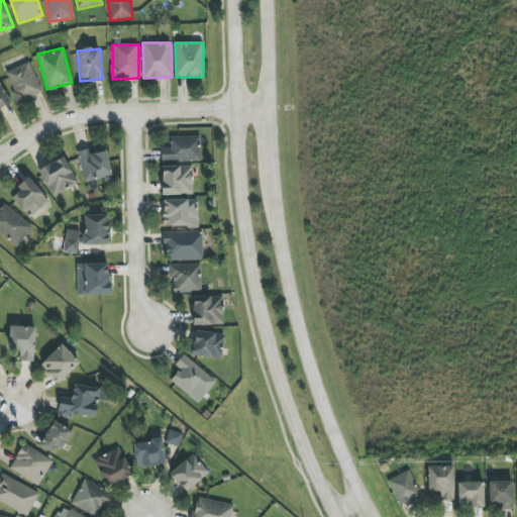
[(18,104),(42,94),(29,62),(5,73),(18,104)]
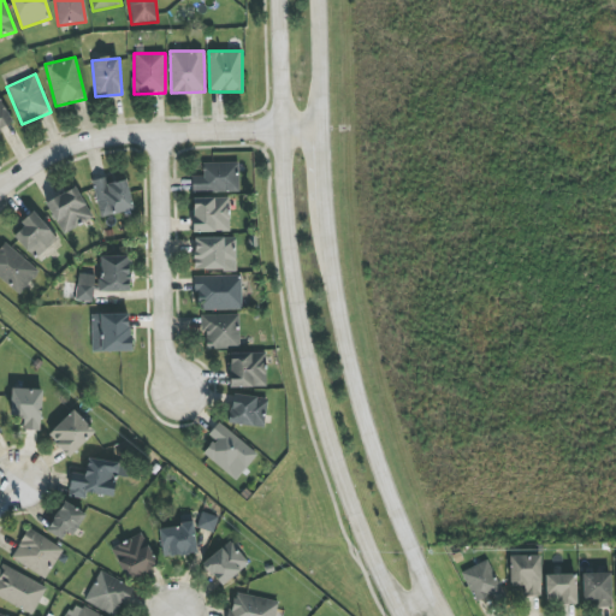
[(0,129),(11,125),(0,96),(0,129)]
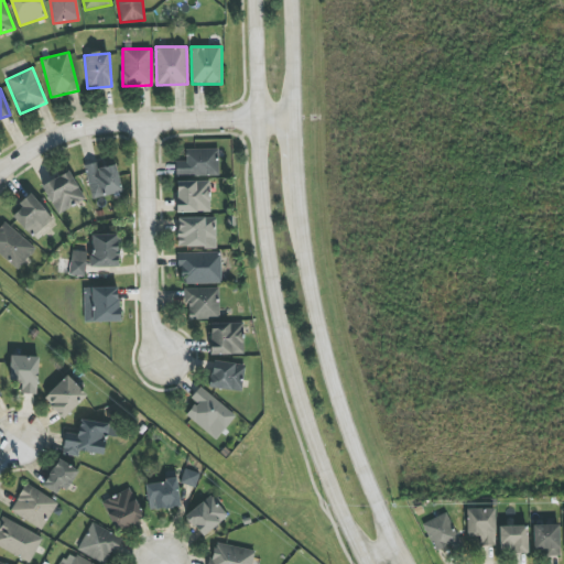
[(218,175),(218,149),(185,150),(186,161),(175,162),(175,175),(218,175)]
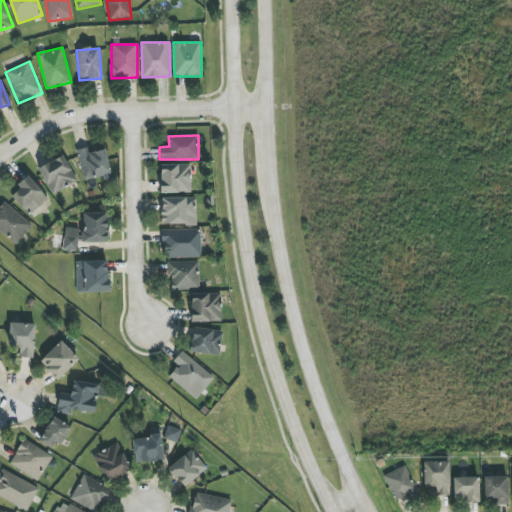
[(106,150),(89,153),(88,148),(78,150),(83,180),(110,175),(106,150)]
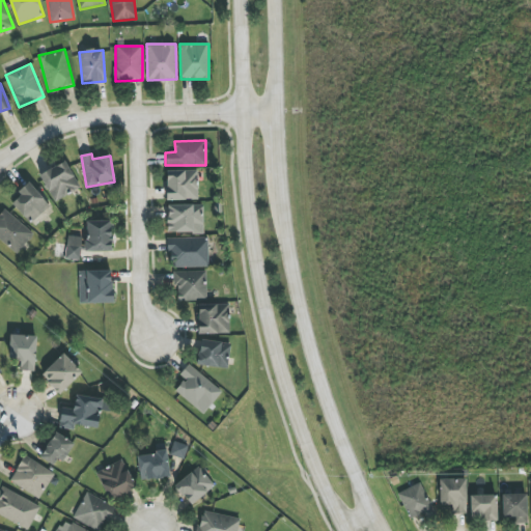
[(80,189),(65,161),(39,174),(54,202),(80,189)]
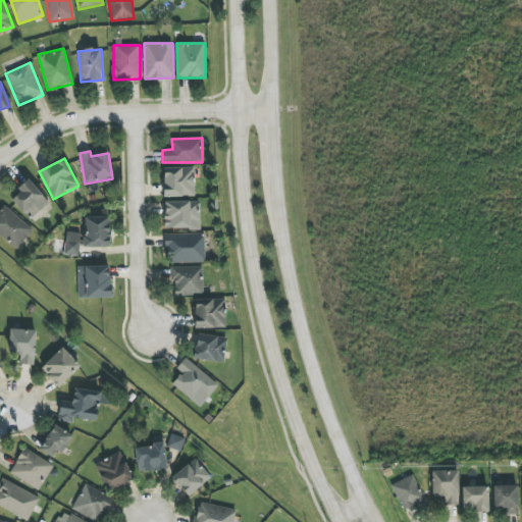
[(164,196),(194,197),(195,168),(164,167),(164,196)]
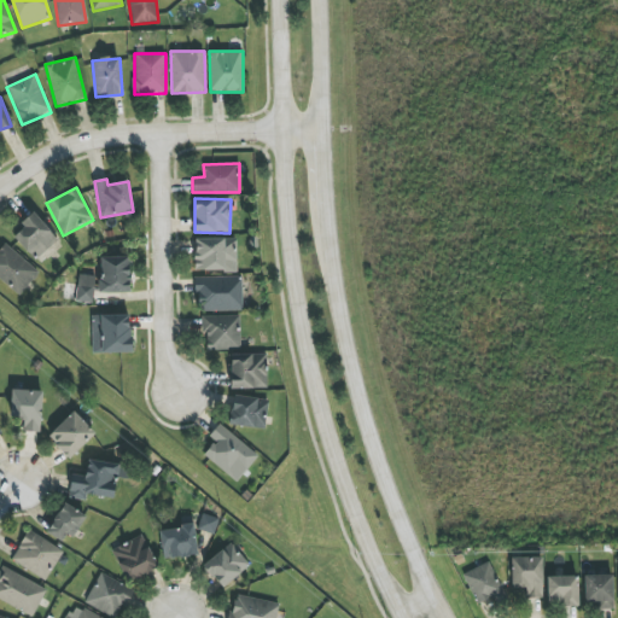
[(13,238),(35,261),(58,239),(33,213),(21,225),(24,228),(13,238)]
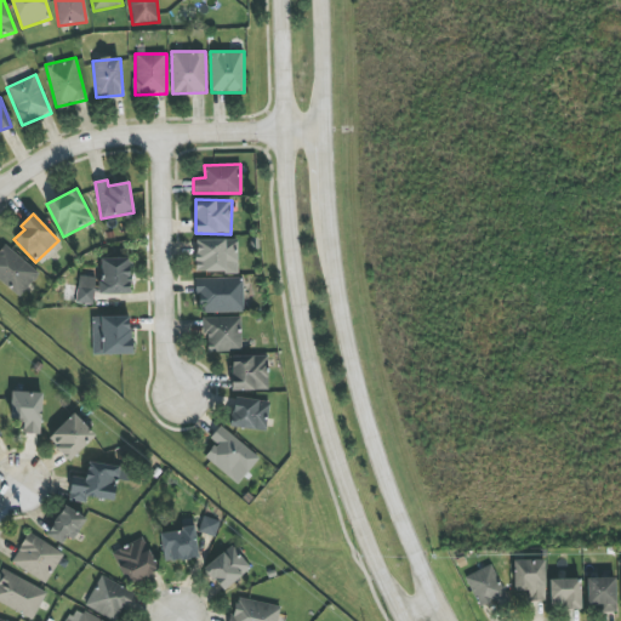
[(195,272),(228,271),(228,265),(238,265),(238,239),(195,240),(195,272)]
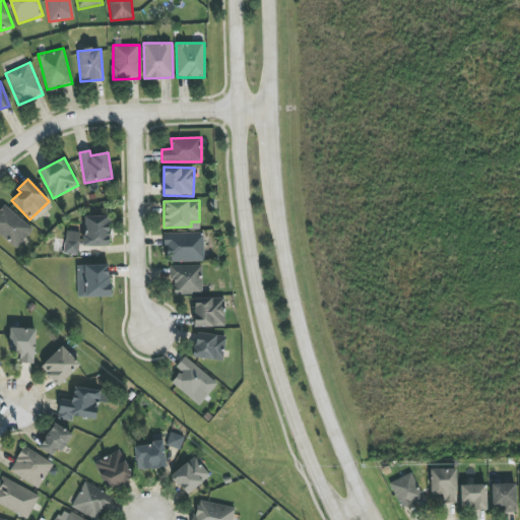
[(34,226),(2,205),(0,207),(0,235),(19,248),(34,226)]
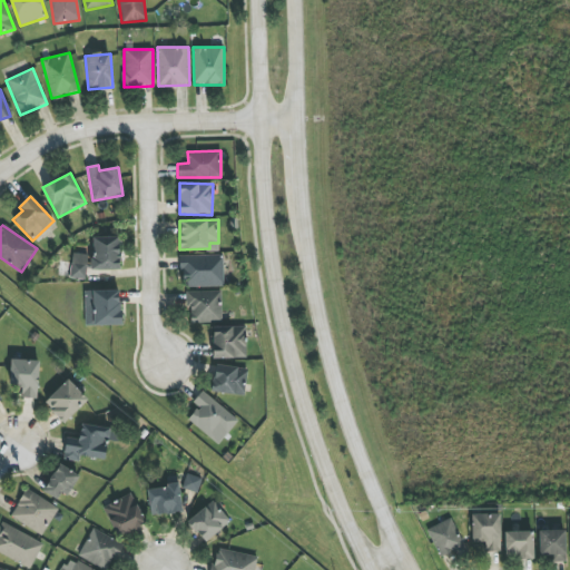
[(92,269),(119,271),(120,237),(94,237),(92,269)]
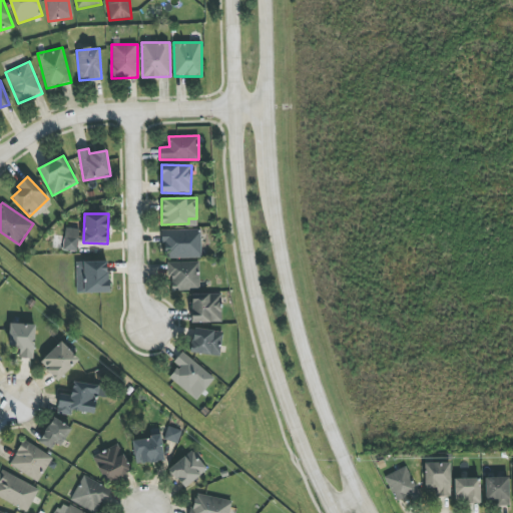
[(79,229),(65,227),(63,250),(77,251),(79,229)]
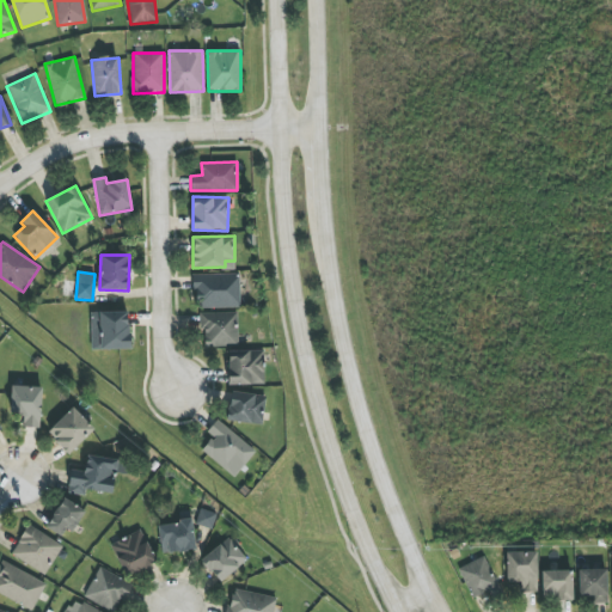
[(239,274),(195,275),(196,308),(240,307),(239,274)]
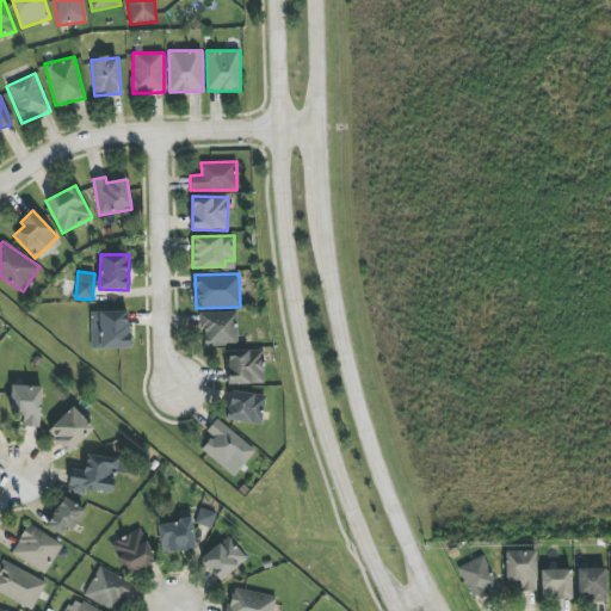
[(91,312),(91,332),(100,332),(102,349),(129,349),(129,312),(91,312)]
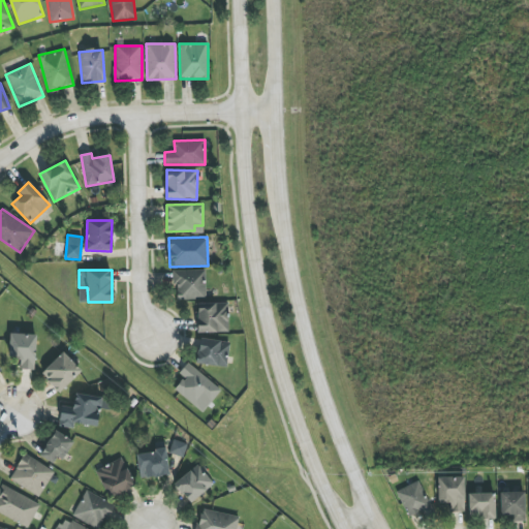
[(206,299),(206,270),(175,271),(175,300),(206,299)]
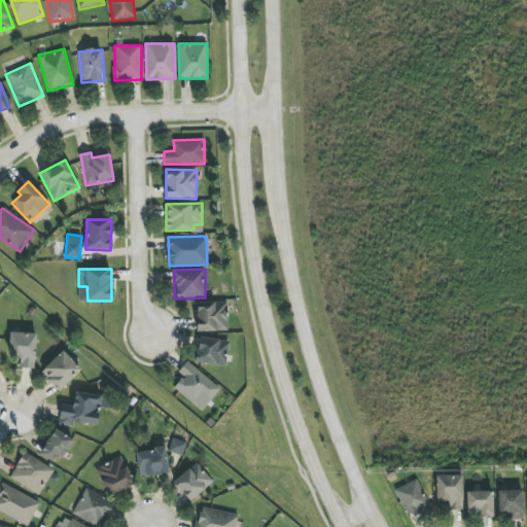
[(197,303),(197,331),(227,331),(227,302),(197,303)]
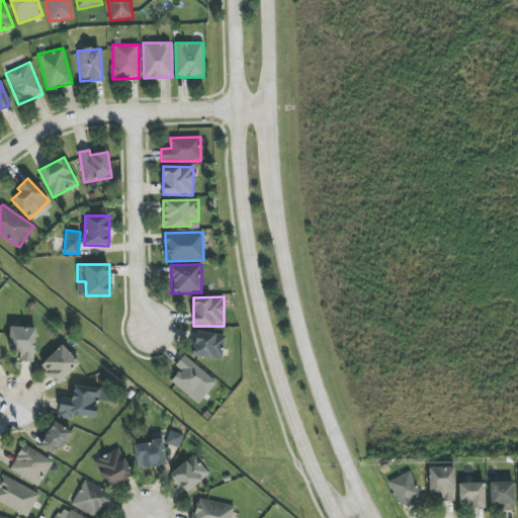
[(9,350),(19,351),(19,361),(34,362),(35,328),(10,327),(9,350)]
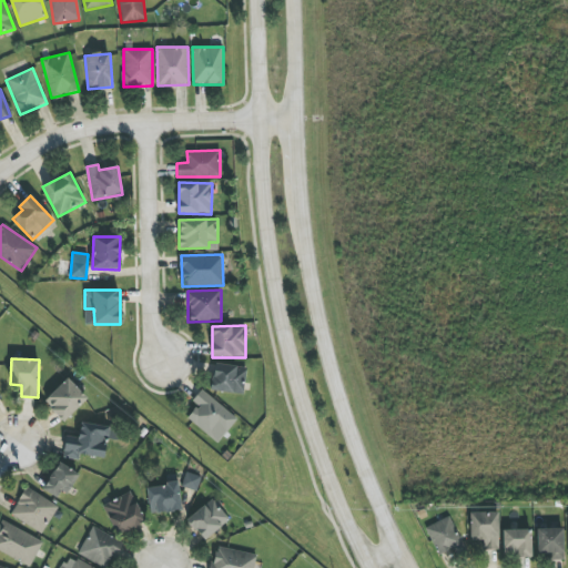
[(243,395),(246,368),(213,363),(210,389),(243,395)]
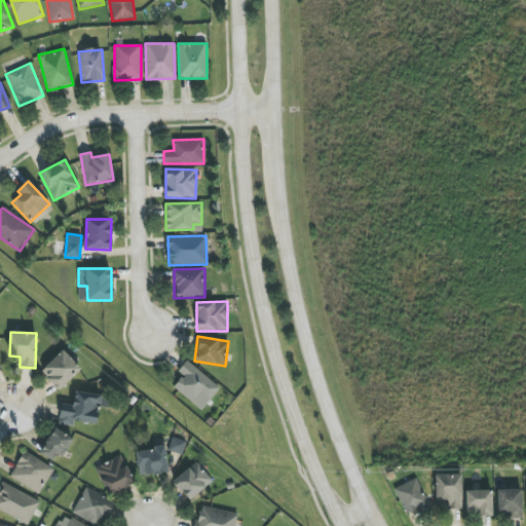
[(59,390),(81,370),(64,350),(41,371),(59,390)]
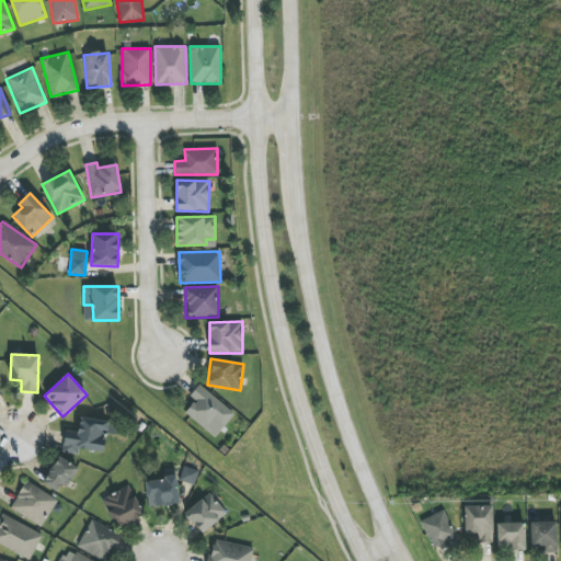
[(190,396),(195,400),(185,412),(215,437),(235,414),(199,385),(190,396)]
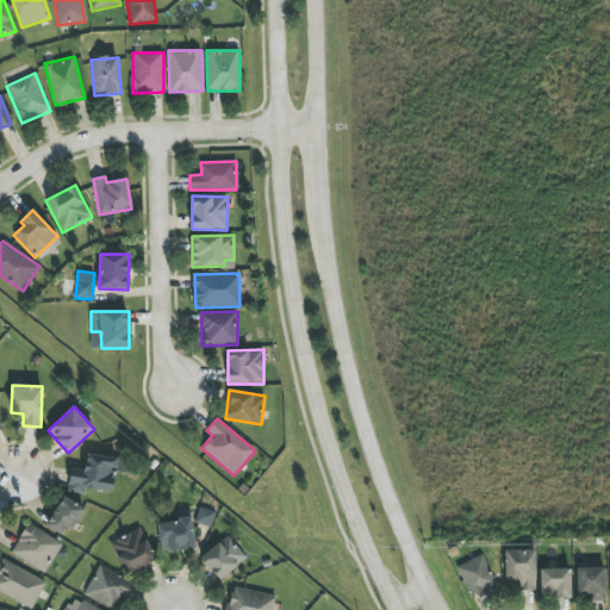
[(112,492),(116,472),(124,473),(125,460),(87,454),(85,470),(70,468),(67,492),(86,495),(87,489),(112,492)]
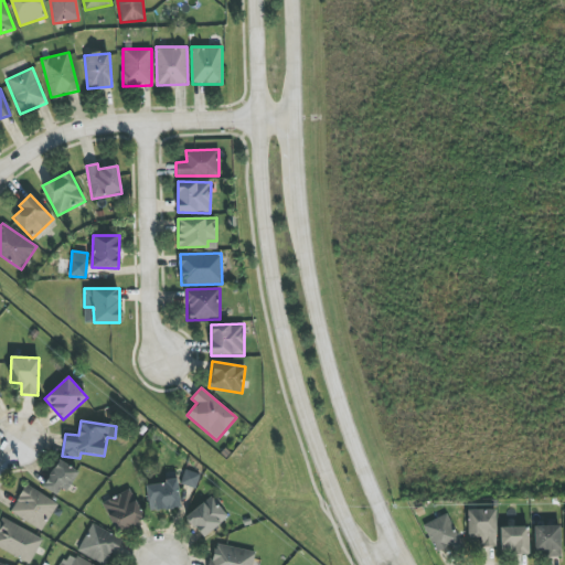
[(43,488),(62,498),(76,469),(57,460),(43,488)]
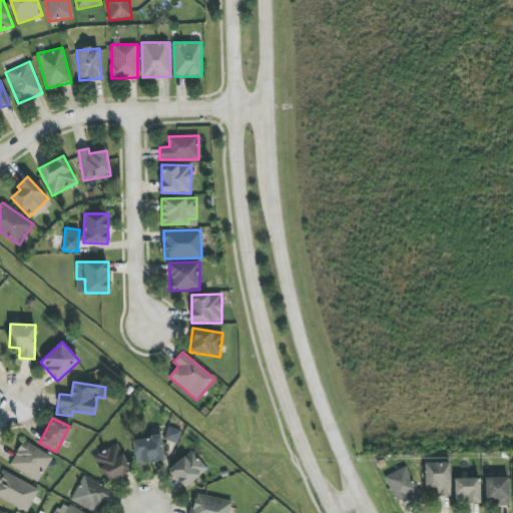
[(177,444),(181,431),(168,426),(164,440),(177,444)]
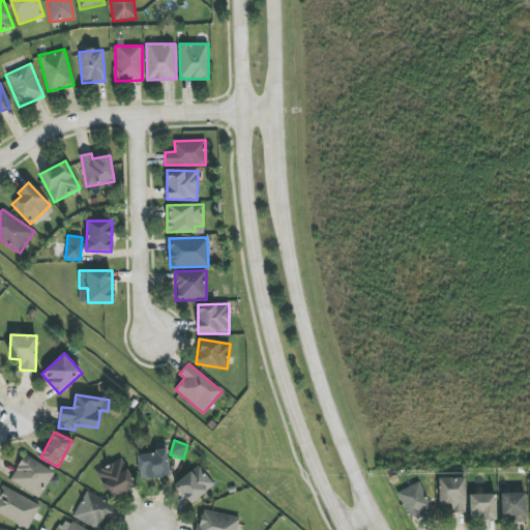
[(170,476),(167,450),(138,453),(140,479),(170,476)]
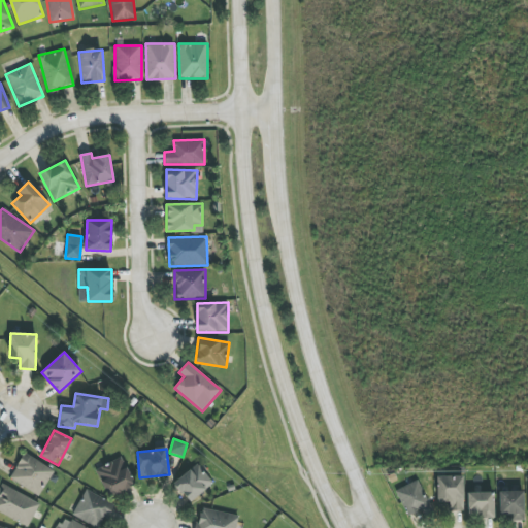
[(42,494),(54,468),(23,454),(10,481),(42,494)]
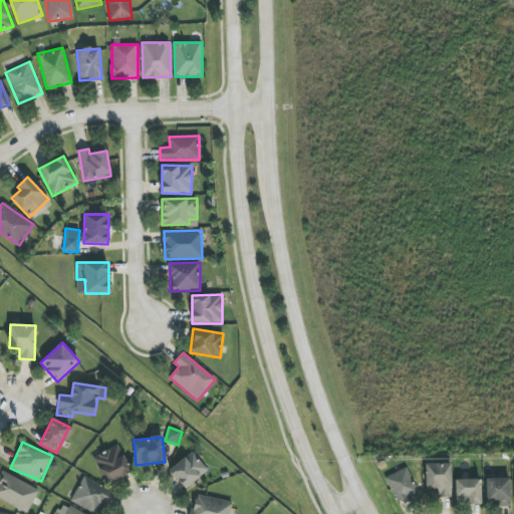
[(93,456),(104,484),(131,474),(120,446),(93,456)]
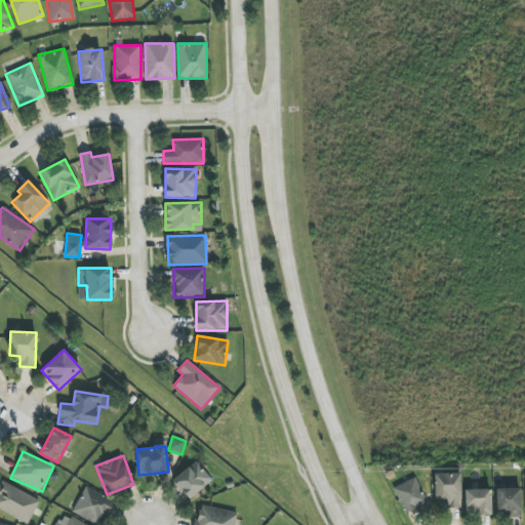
[(173,479),(188,499),(212,482),(197,461),(173,479)]
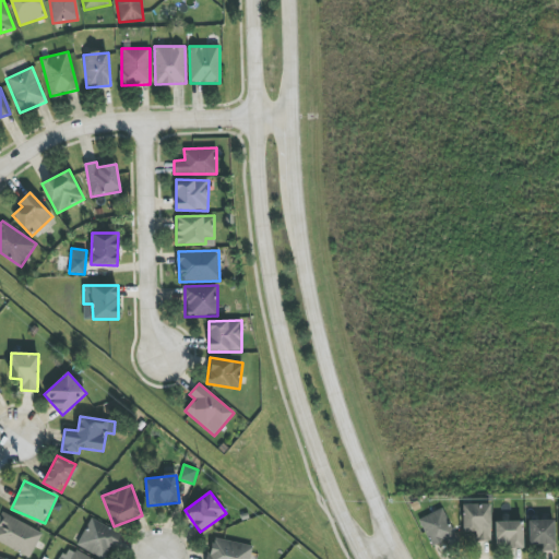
[(462,504),(463,532),(476,532),(476,542),(490,540),(490,503),(462,504)]
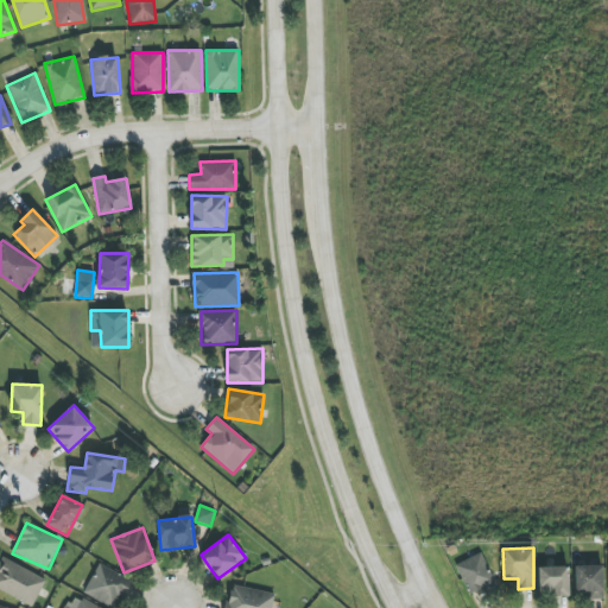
[(494,587),(485,553),(457,562),(467,595),(494,587)]
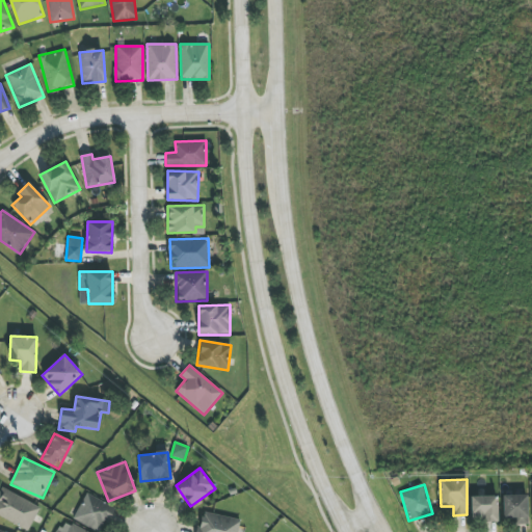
[(0,490),(0,516),(29,530),(41,506),(1,488),(0,490)]
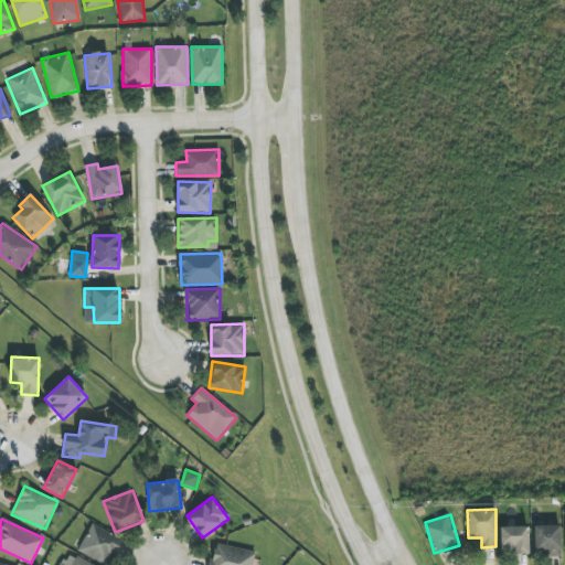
[(124,537),(89,525),(78,554),(106,564),(110,552),(117,555),(124,537)]
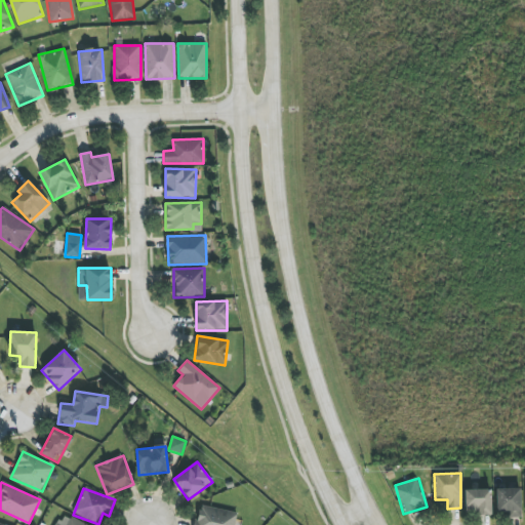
[(521,517),(520,488),(496,489),(497,514),(506,514),(507,518),(521,517)]
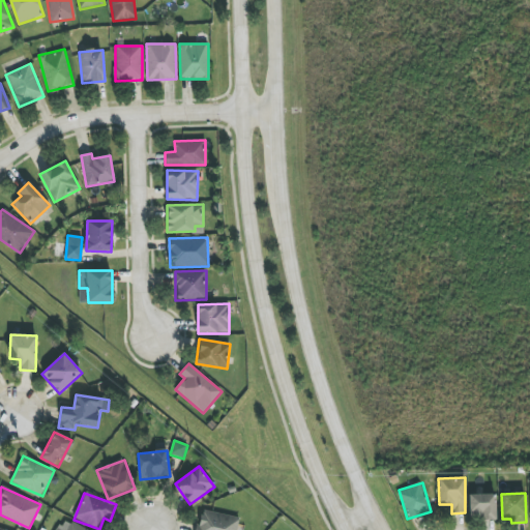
[(496,494),(469,495),(470,519),(496,519),(496,494)]
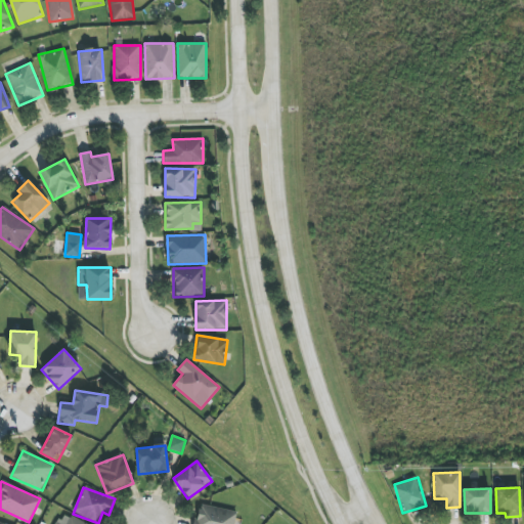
[(194,523),(233,523),(236,512),(199,505),(194,523)]
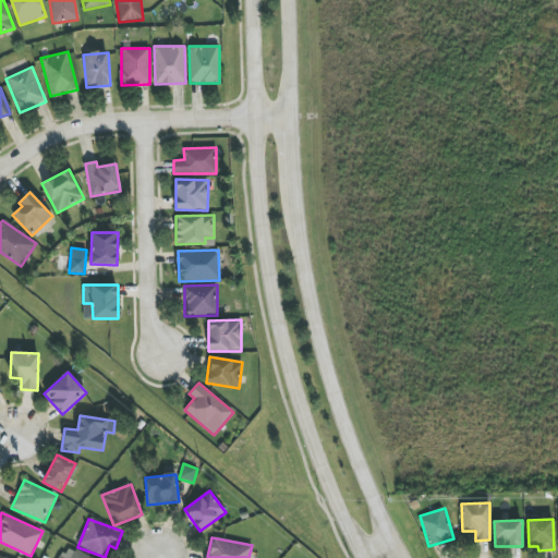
All buildings are outlined.
